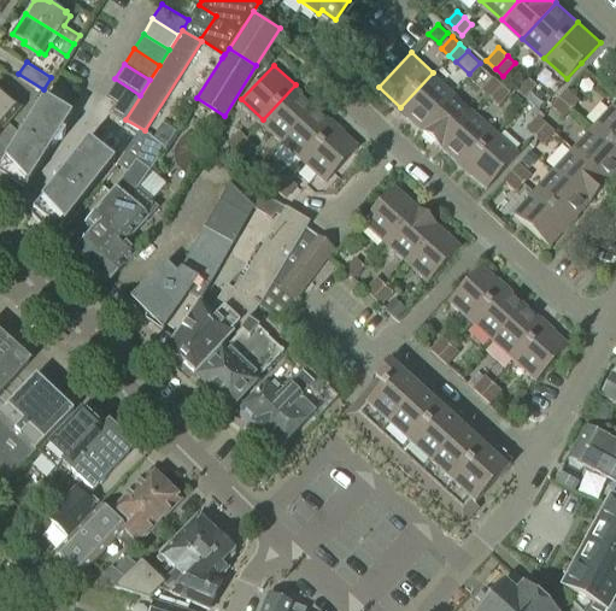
[(422,127),(455,92),(433,72),(400,107),(422,127)]
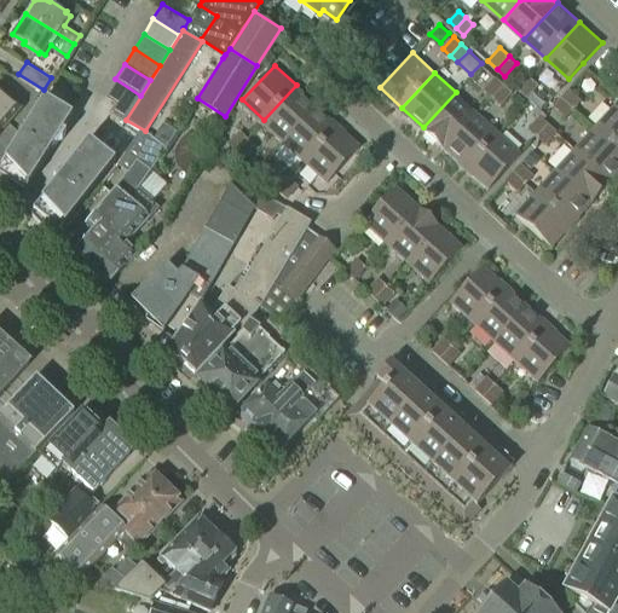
[(492,96),(504,82),(495,74),(483,87),(492,96)]
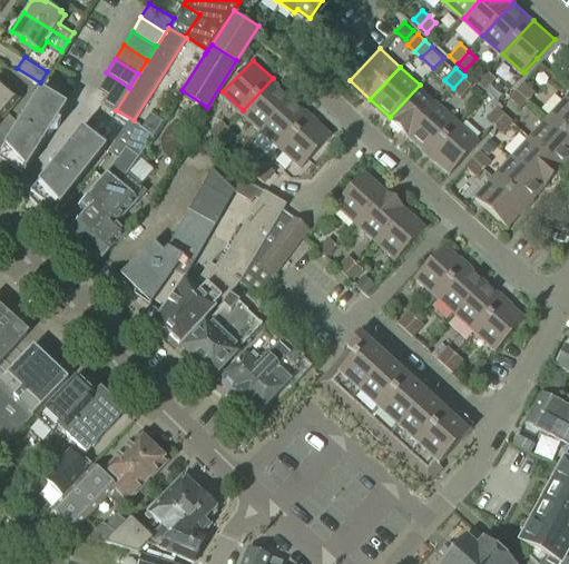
[(484,88),(496,76),(487,68),(476,80),(484,88)]
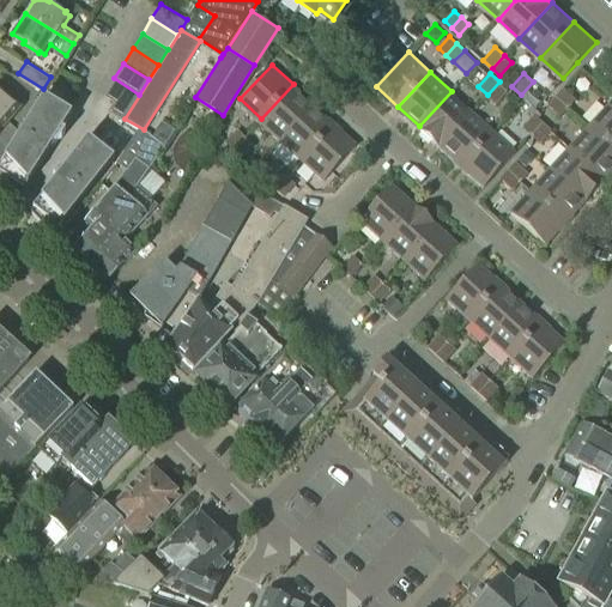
[(104,93),(114,99),(129,109),(139,95),(114,78),(104,93)]
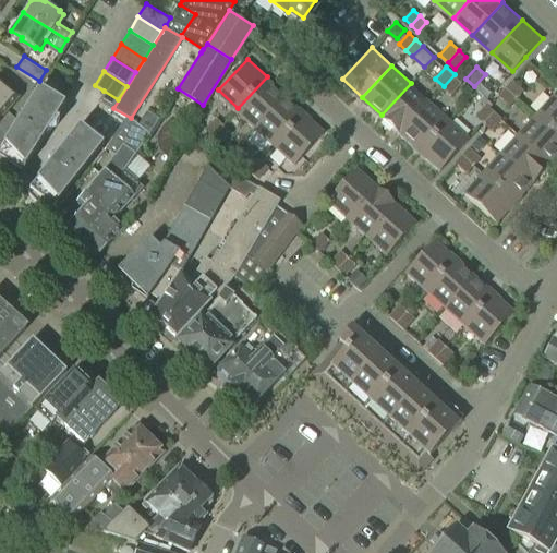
[(450,93),(462,82),(455,74),(444,86),(450,93)]
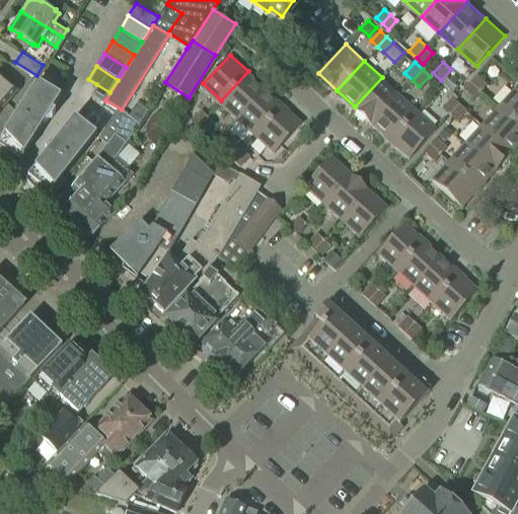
[(0,107),(0,108),(18,87),(0,71),(0,107)]
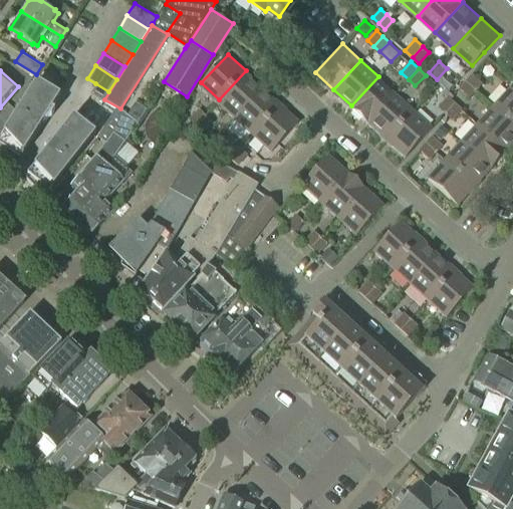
[(237,115),(263,87),(246,70),(219,99),(237,115)]
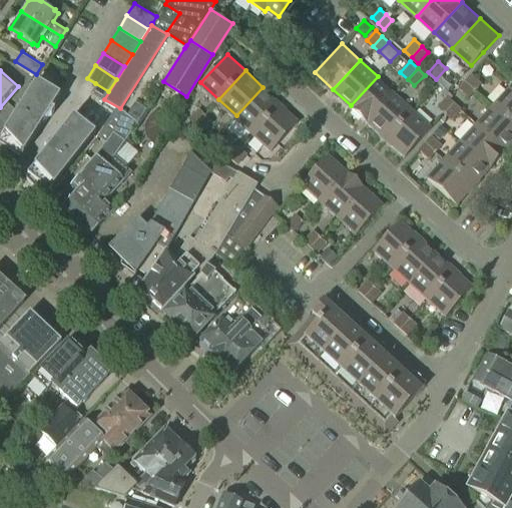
[(474,87),(481,80),(472,72),(466,79),(474,87)]
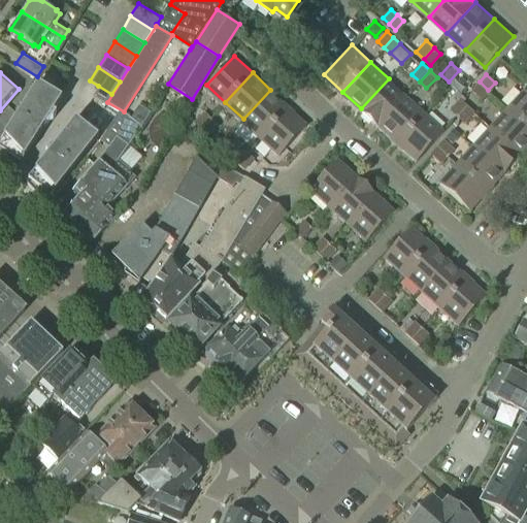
[(380,126),(407,95),(389,78),(361,108),(380,126)]
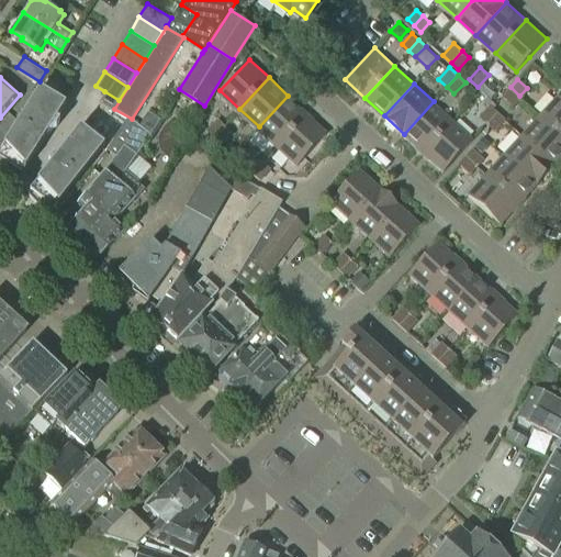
[(46,133),(56,124),(59,119),(57,117),(66,102),(40,86),(0,148),(0,156),(4,159),(7,167),(15,177),(22,170),(46,133)]
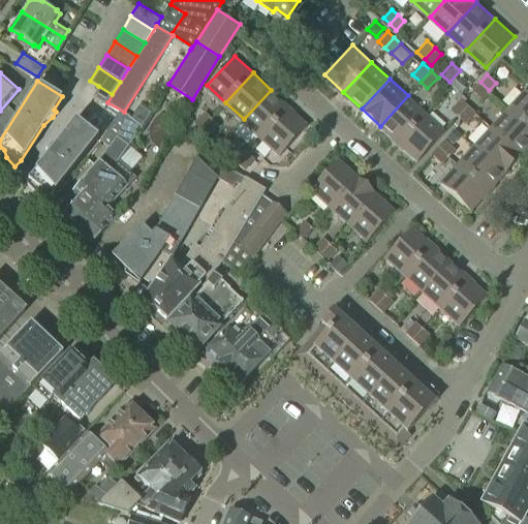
[(484,96),(489,90),(480,82),(475,88),(484,96)]
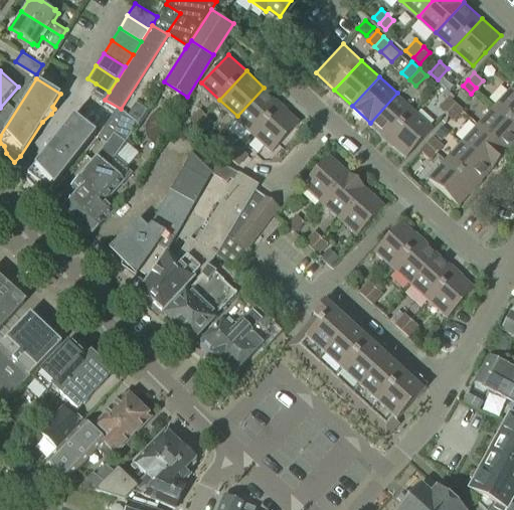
[(91,92),(105,100),(109,92),(96,83),(91,92)]
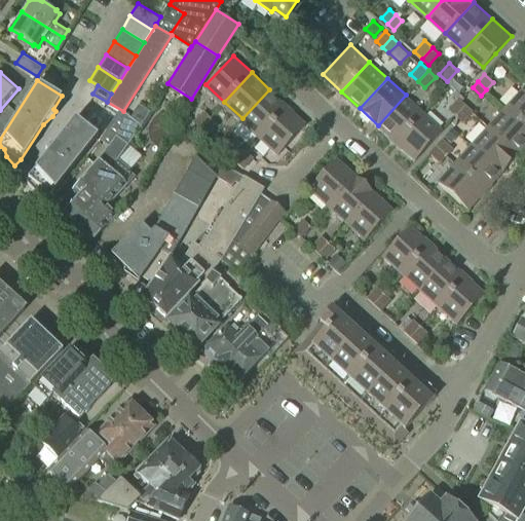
[(524,89),(522,87),(504,107),(524,124),(524,89)]
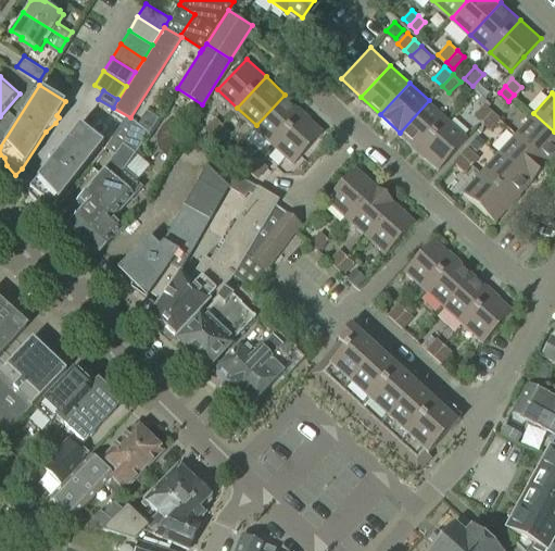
[(482,94),(479,98),(484,103),(484,102),(488,99),(482,94)]
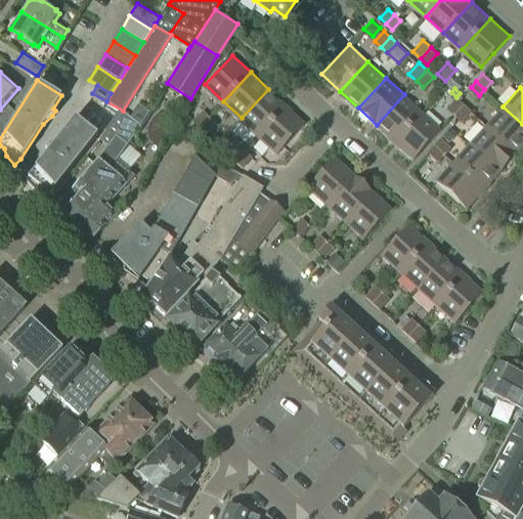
[(259,134),(287,105),(268,89),(242,118),(259,134)]
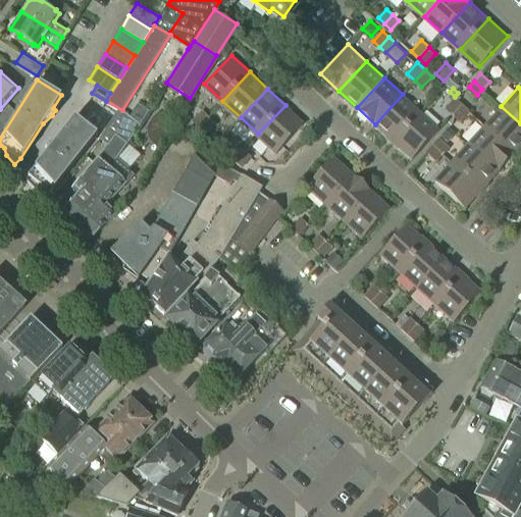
[(393,141),(420,111),(403,94),(375,124),(393,141)]
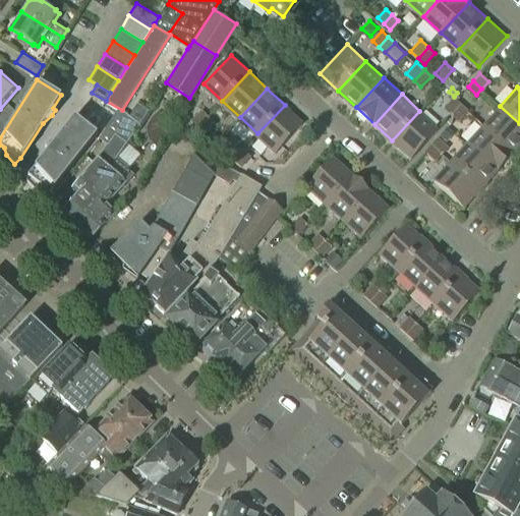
[(458,119),(468,109),(454,96),(454,97),(445,106),(458,119)]
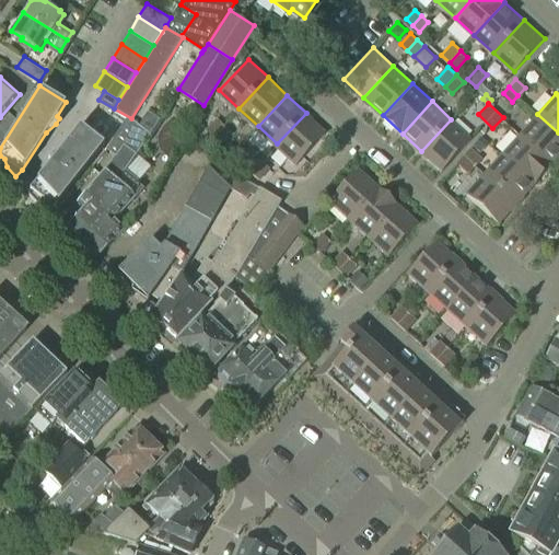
[(83,206),(68,222),(82,236),(107,209),(102,204),(105,200),(102,197),(126,172),(139,152),(139,153),(161,119),(148,111),(138,125),(126,116),(105,148),(115,155),(106,169),(77,199),(83,206)]
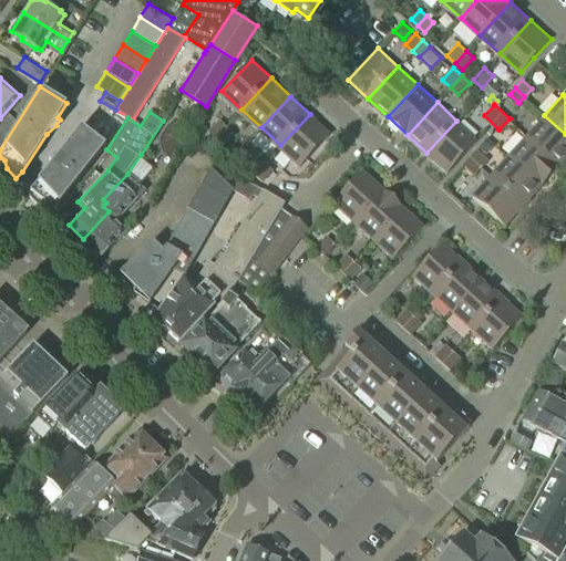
[(301,164),(330,132),(310,114),(280,145),(301,164)]
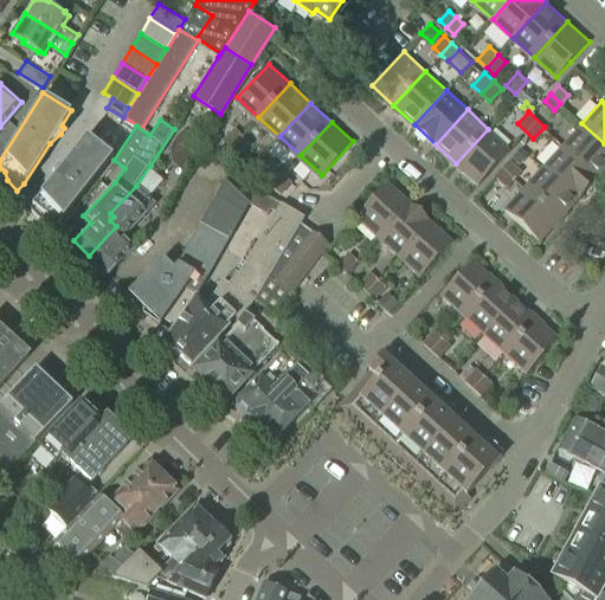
[(598,176),(604,168),(604,143),(581,123),(562,144),(598,176)]
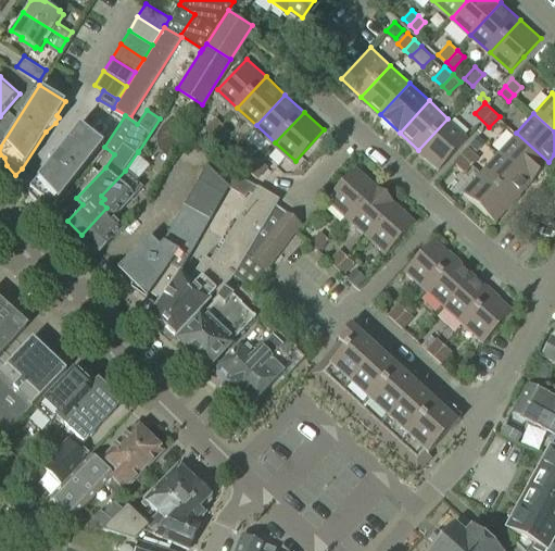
[(219,141),(230,129),(215,115),(204,126),(219,141)]
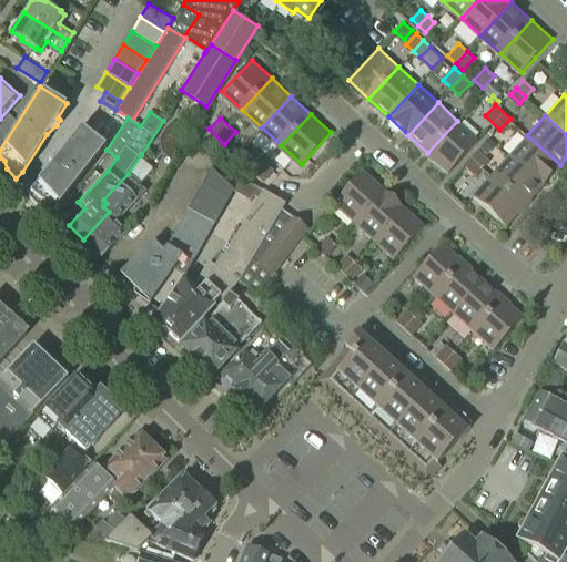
[(448,172),(478,140),(457,121),(427,153),(448,172)]
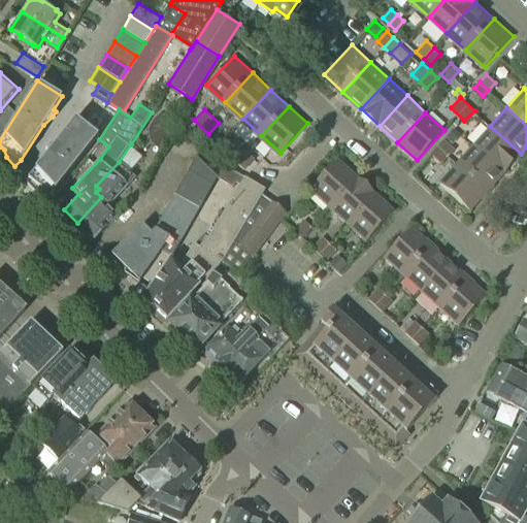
[(75,117),(60,137),(50,144),(45,150),(47,152),(27,178),(35,189),(39,185),(51,195),(98,135),(75,117)]
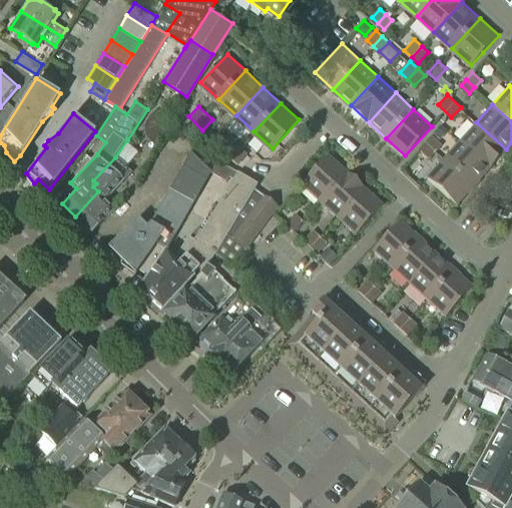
[(490,167),(506,149),(476,122),(460,140),(490,167)]
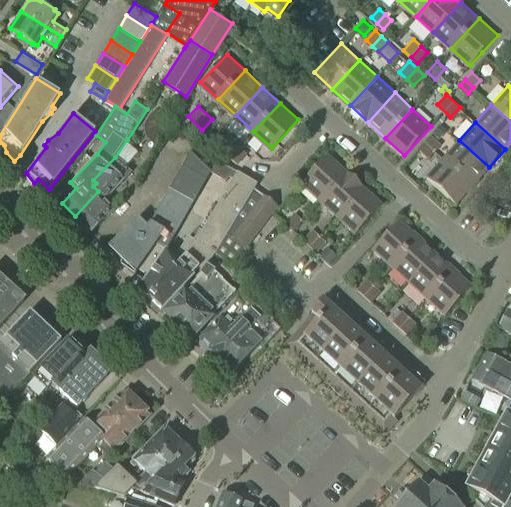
[(446,130),(440,124),(433,132),(439,137),(446,130)]
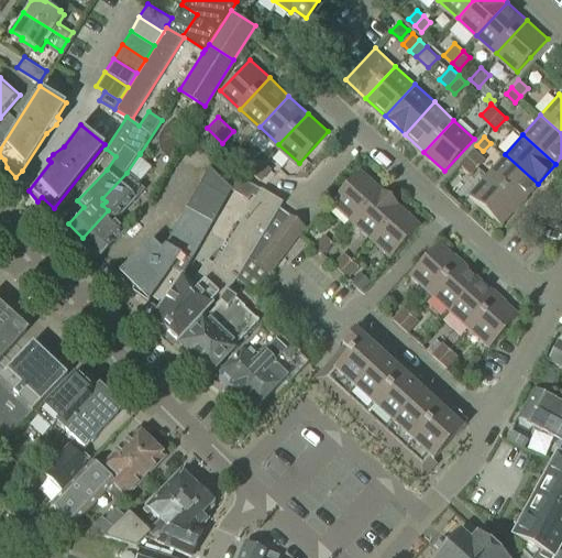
[(477,164),(483,157),(473,149),(466,155),(477,164)]
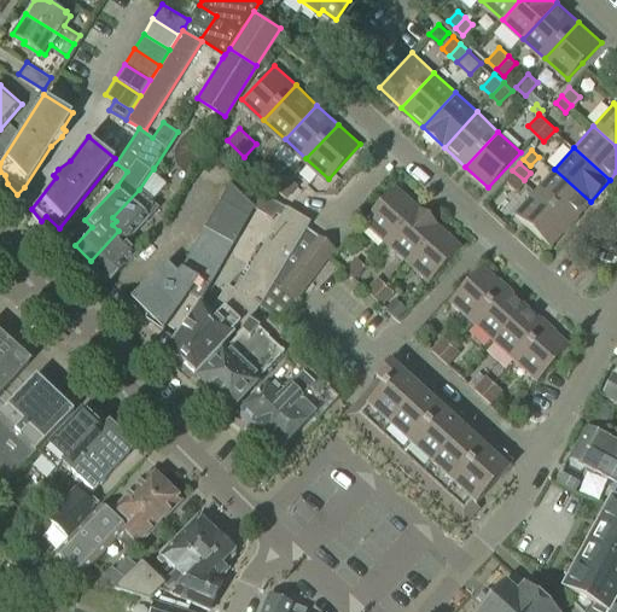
[(286,193),(297,182),(281,169),(272,180),(286,193)]
